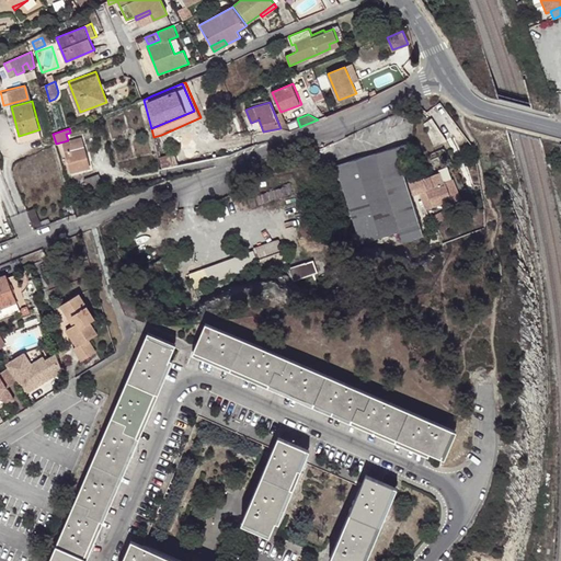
[(70,142),(64,145),(71,173),(90,169),(81,138),(70,141),(70,142)]
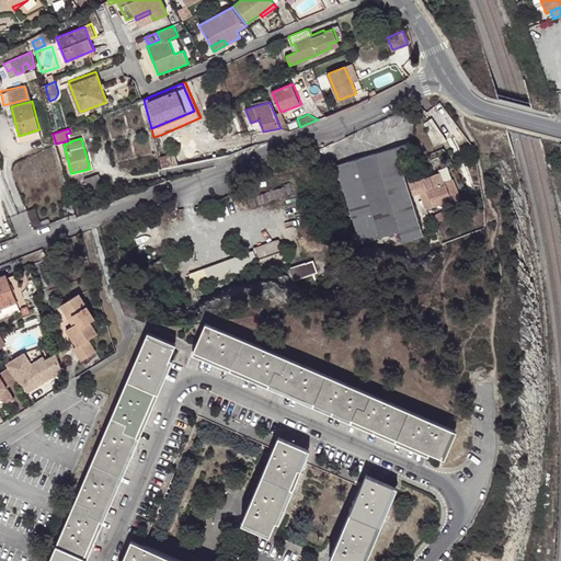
[(407,144),(336,165),(361,244),(380,239),(384,249),(423,237),(414,207),(403,174),(407,144)]
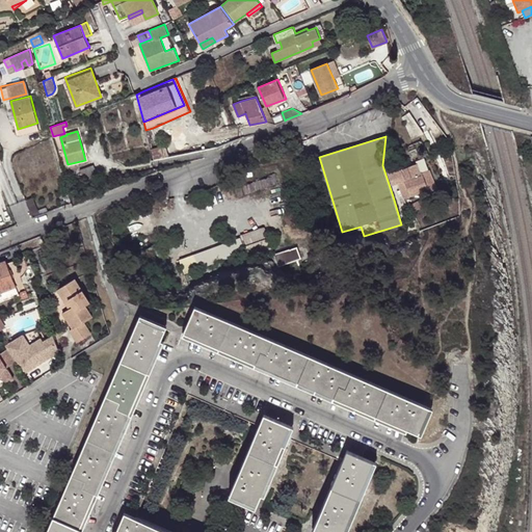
[(154,160),(169,157),(167,153),(164,143),(160,145),(158,145),(159,148),(151,151),(154,160)]
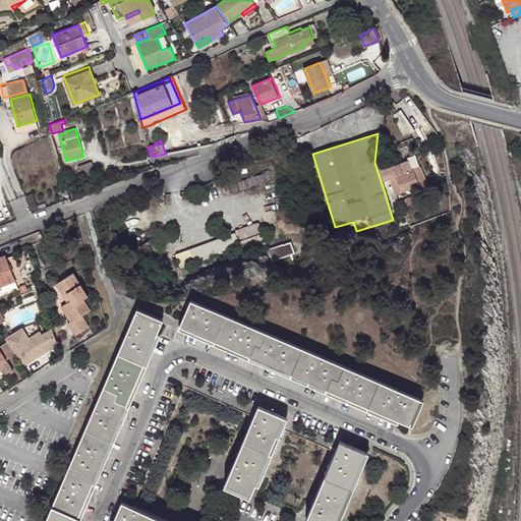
[(176,152),(194,148),(193,143),(164,150),(166,154),(176,152)]
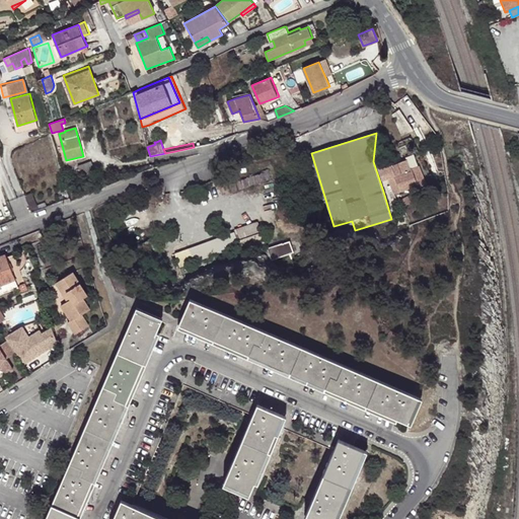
[(379,169),(382,180),(387,178),(393,194),(418,186),(415,178),(422,176),(419,166),(411,169),(406,159),(379,169)]
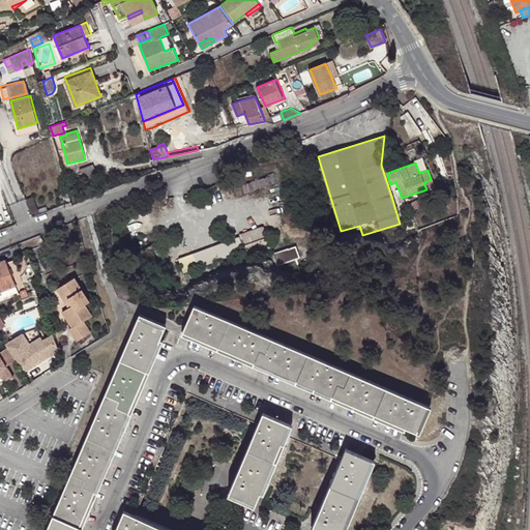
[(93,164),(81,169),(85,180),(97,175),(93,164)]
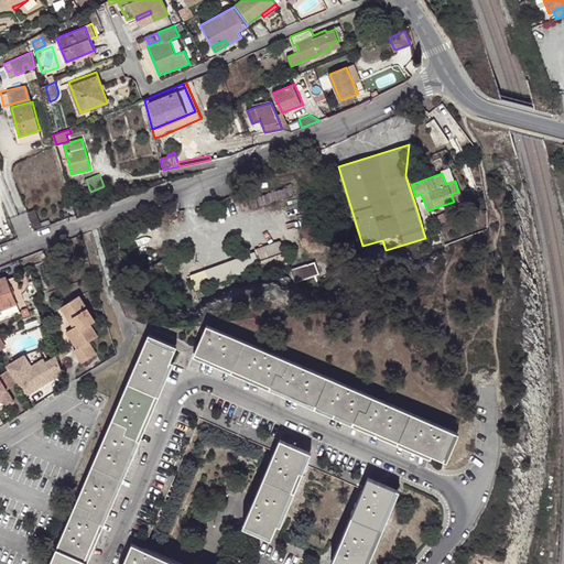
[(249,196),(247,197),(253,215),(304,197),(297,180),(255,195),(252,187),(247,190),(249,196)]
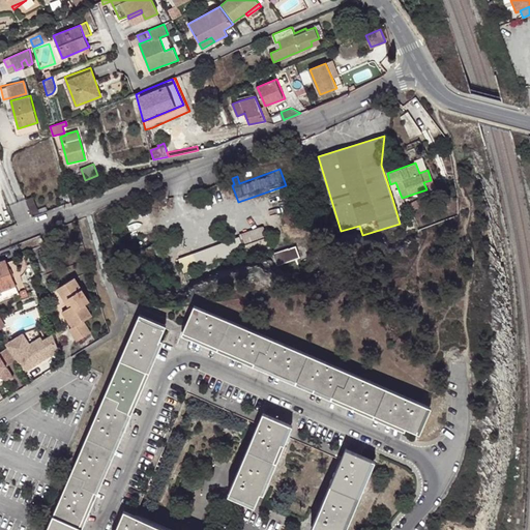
[(423,182),(427,189),(434,186),(431,180),(423,182)]
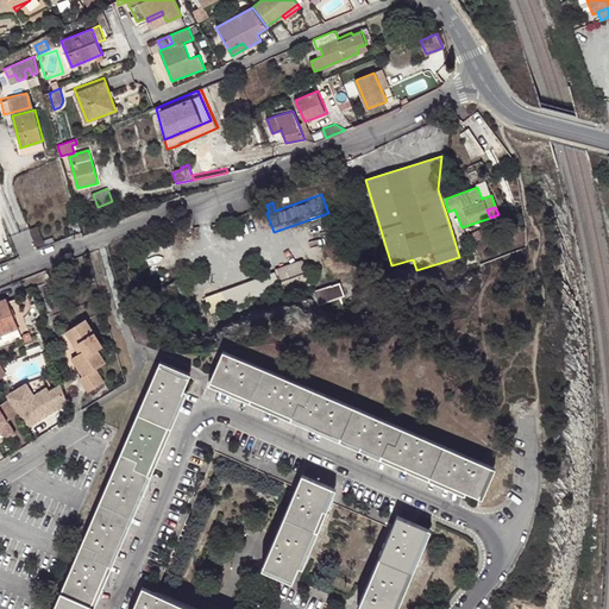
[(82,232),(83,236),(94,231),(90,221),(80,225),(82,232)]
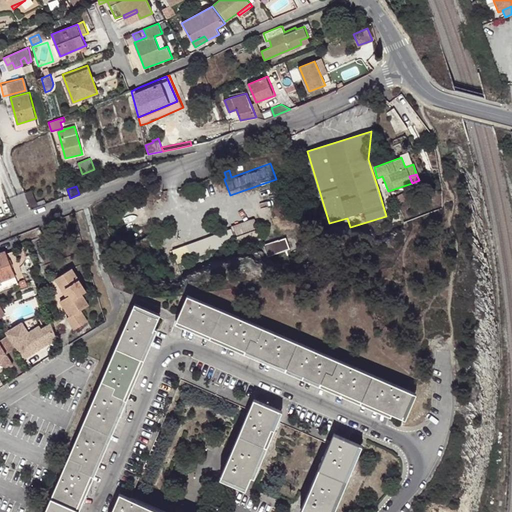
[(415,188),(404,193),(406,199),(417,195),(415,188)]
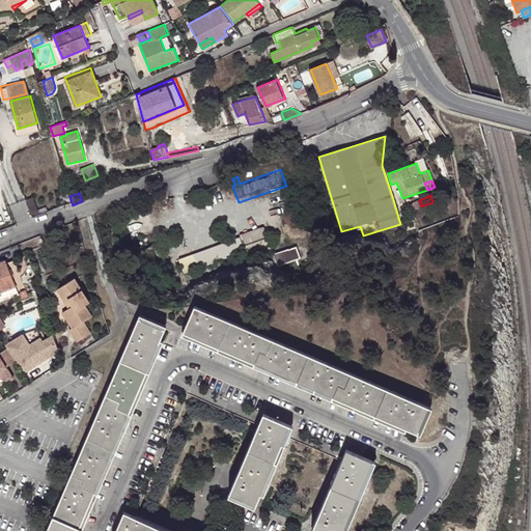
[(289,248),(273,254),(278,267),(300,258),(296,247),(306,243),(289,196),(272,201),(281,227),(289,248)]
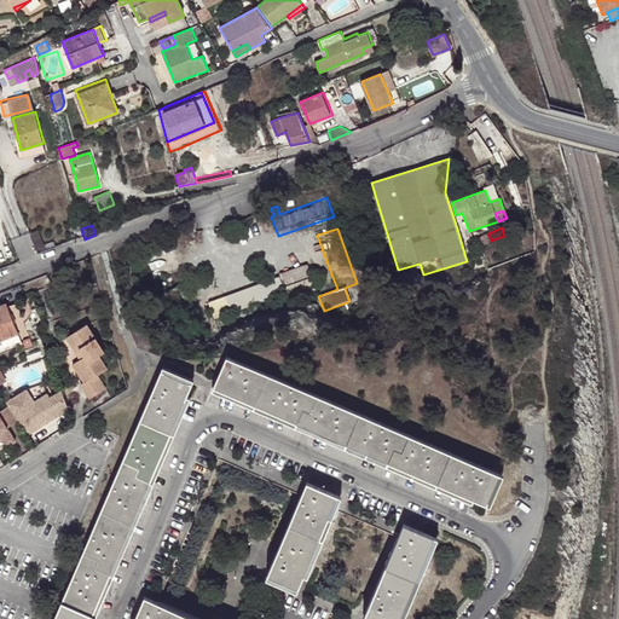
[(491,241),(489,233),(478,237),(481,246),(491,241)]
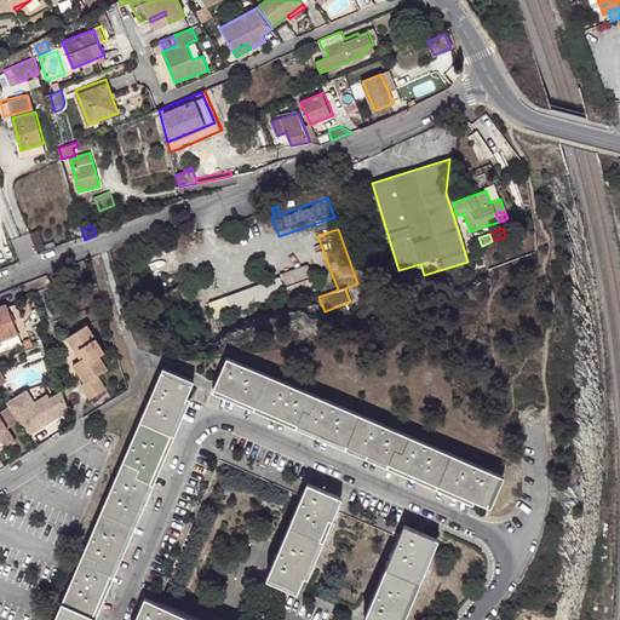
[(165,242),(156,246),(159,252),(168,248),(165,242)]
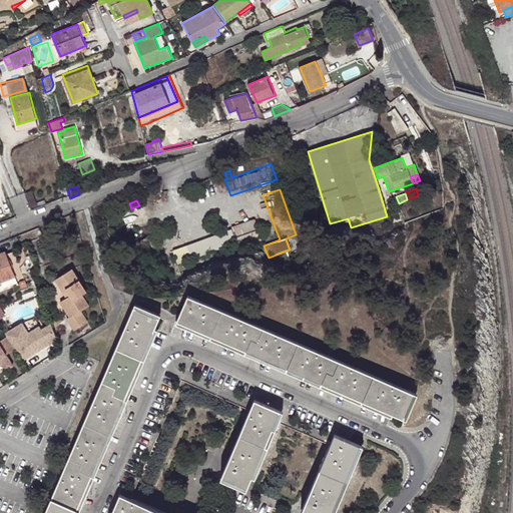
[(231,229),(234,238),(259,229),(254,219),(230,227),(231,229)]
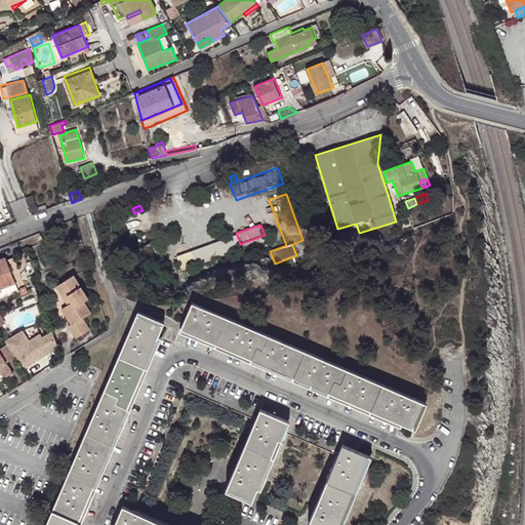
[(191,251),(195,265),(241,247),(240,244),(237,235),(215,243),(191,251)]
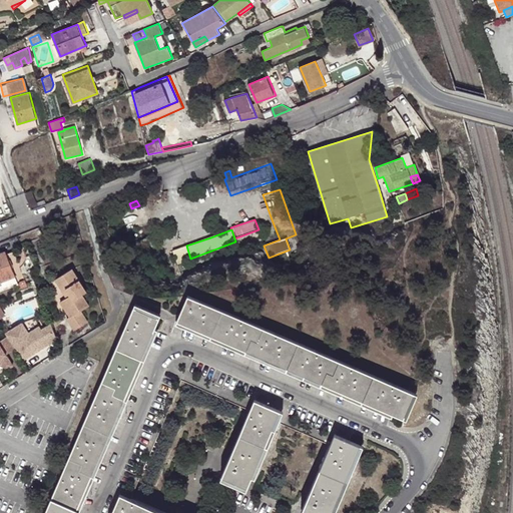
[(190,259),(186,245),(173,250),(177,264),(190,259)]
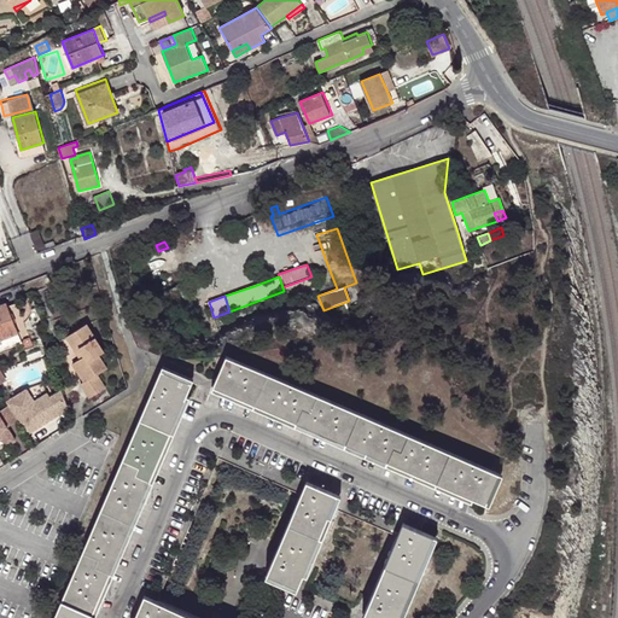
[(0,339),(18,333),(27,330),(16,303),(7,307),(6,303),(0,304),(0,339)]
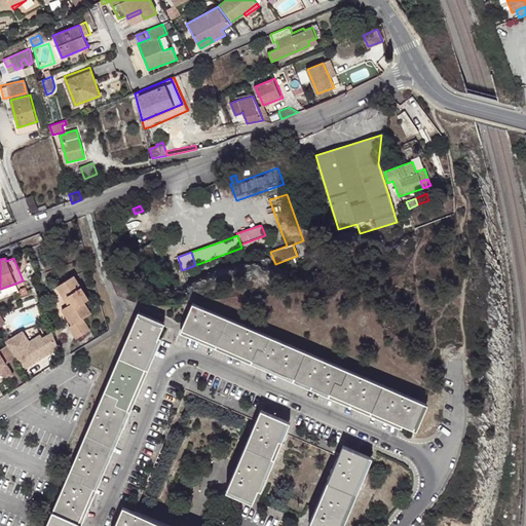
[(77,339),(90,330),(83,318),(91,313),(84,302),(89,299),(74,275),(57,286),(64,297),(68,295),(72,303),(69,304),(62,309),(72,325),(69,326),(77,339)]
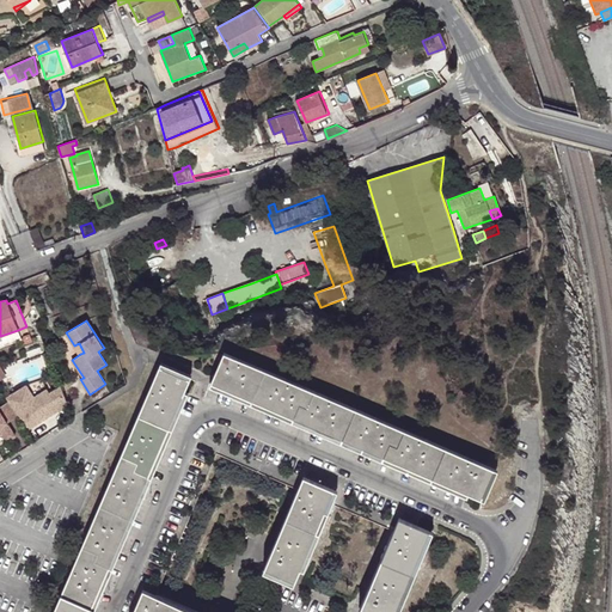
[(0,348),(22,341),(18,330),(0,336),(0,348)]
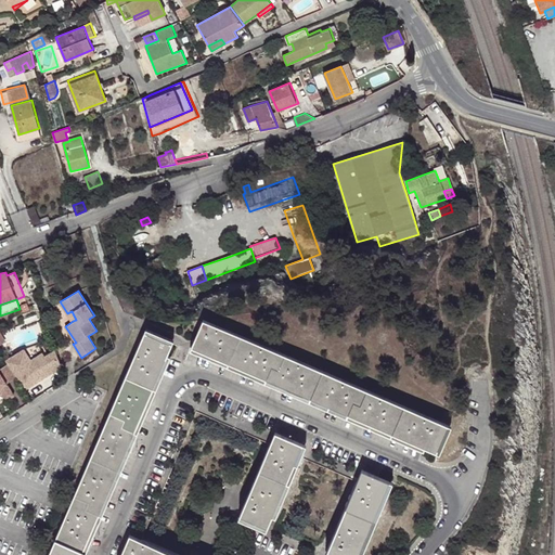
[(67,313),(60,301),(54,305),(62,318),(67,313)]
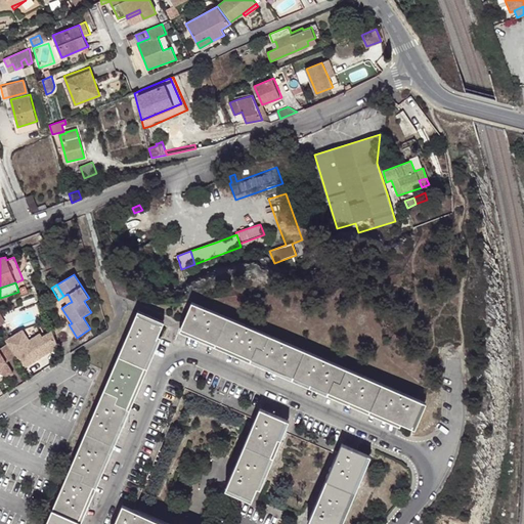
[(423,400),(207,307),(192,301),(181,326),(199,334),(411,426),(423,400)]
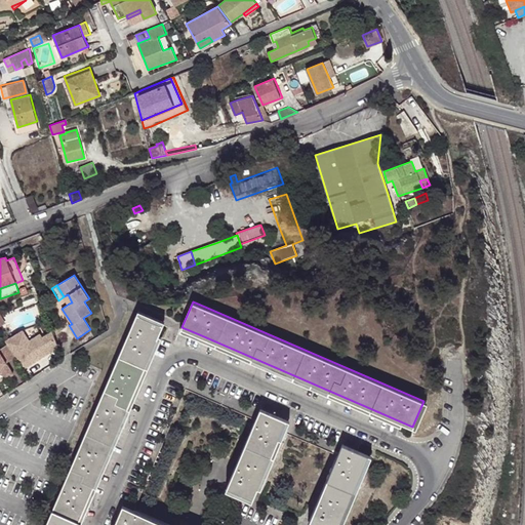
[(76,524),(163,325),(137,314),(45,524),(76,524)]
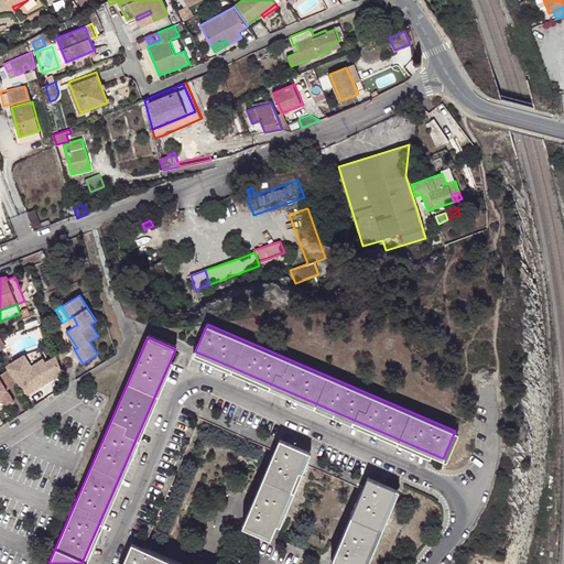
[(17,384),(24,396),(63,371),(57,356),(47,362),(31,372),(22,358),(7,368),(9,370),(17,384)]
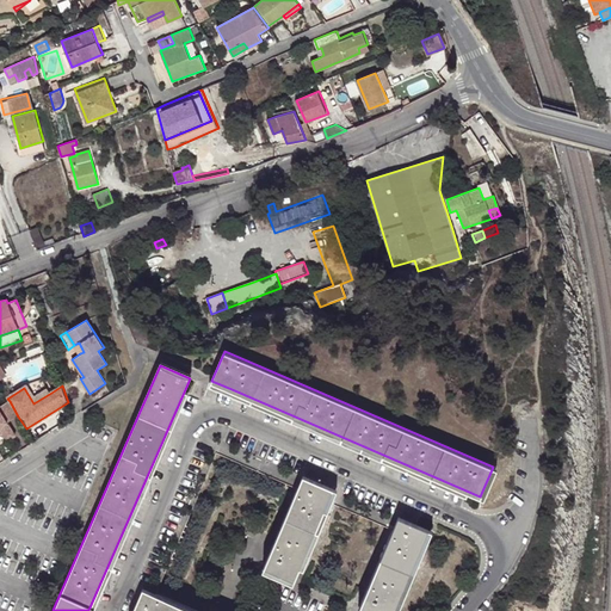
[(28,386),(24,388),(34,403),(51,393),(49,389),(35,397),(28,386)]
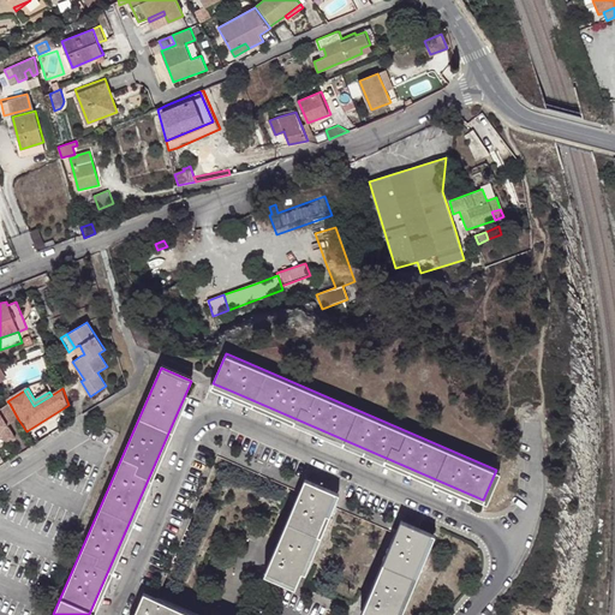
[(0,436),(3,436),(7,445),(16,439),(7,425),(18,419),(10,404),(0,408),(0,436)]
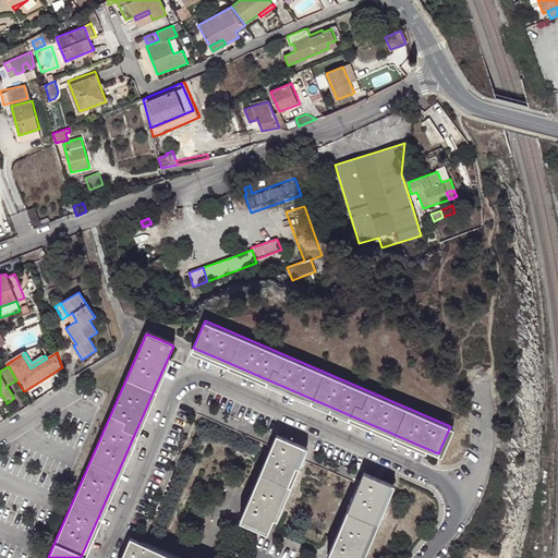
[(278,434),(276,438),(258,478),(242,516),(269,526),(304,446),(278,434)]
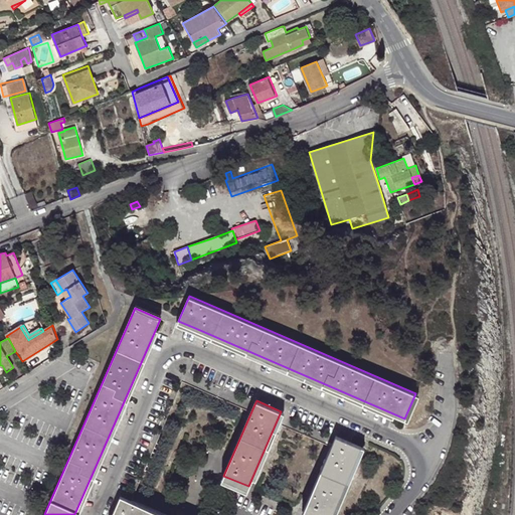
[(336,436),(335,439),(319,475),(304,510),(315,514),(331,514),(361,446),(336,436)]
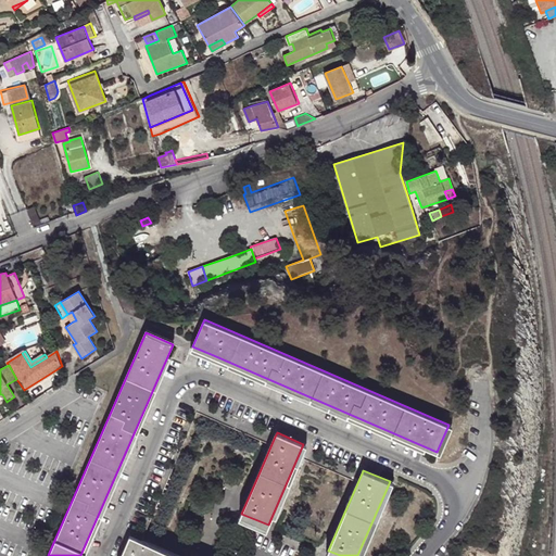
[(180,555),(130,534),(121,555),(180,555)]
